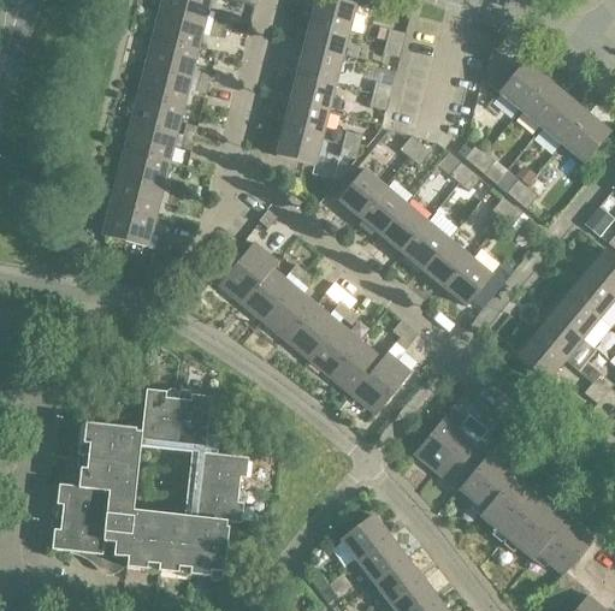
[(161,0),(160,7),(207,18),(211,0),(161,0)]
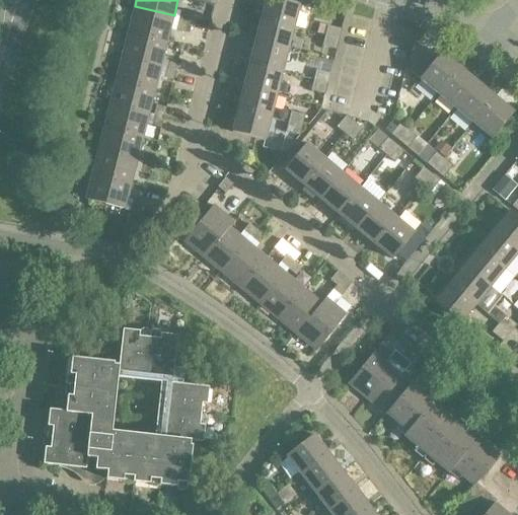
[(300,1),(296,0),(266,0),(262,15),(295,24),(300,1)]
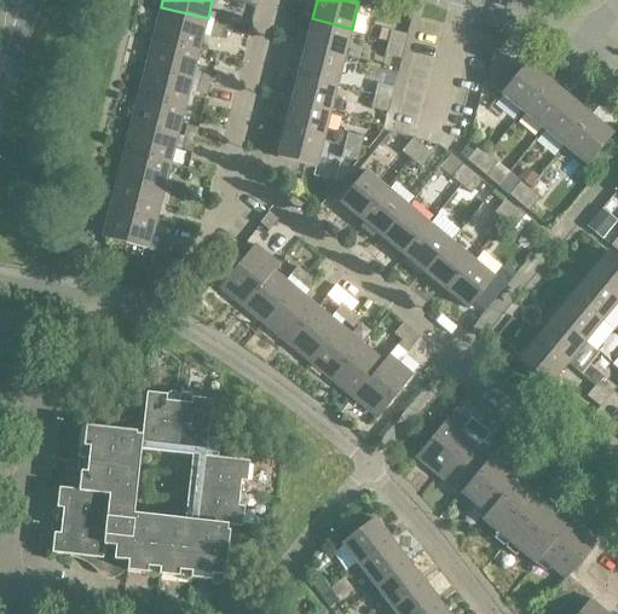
[(154,35),(201,47),(208,18),(161,7),(154,35)]
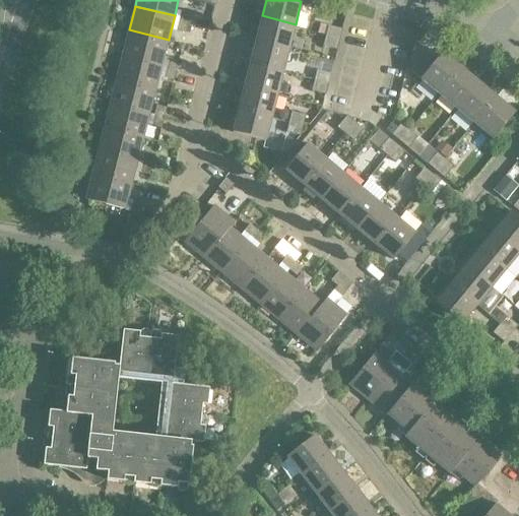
[(180,18),(189,20),(192,11),(182,8),(180,18)]
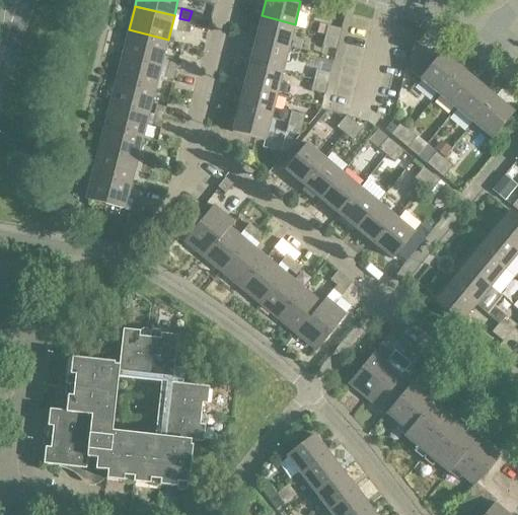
[(295,24),(262,15),(256,39),(289,47),(295,24)]
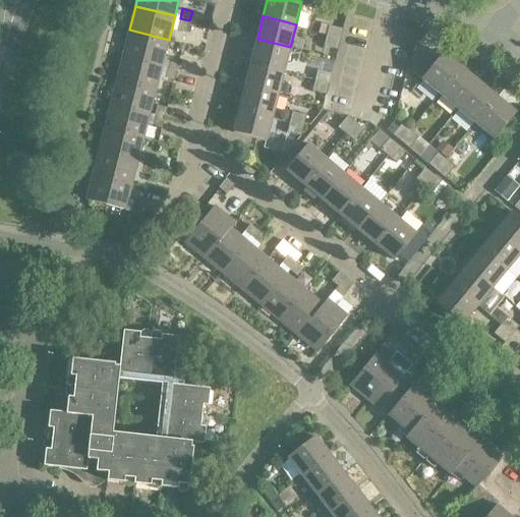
[(180,18),(178,27),(187,31),(189,20),(180,18)]
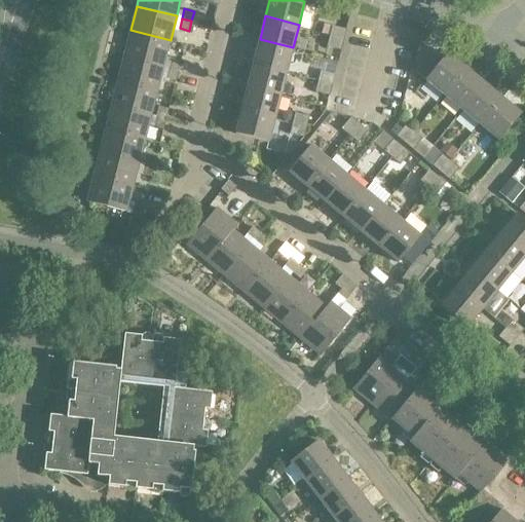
[(333,23),(331,33),(344,37),(347,27),(333,23)]
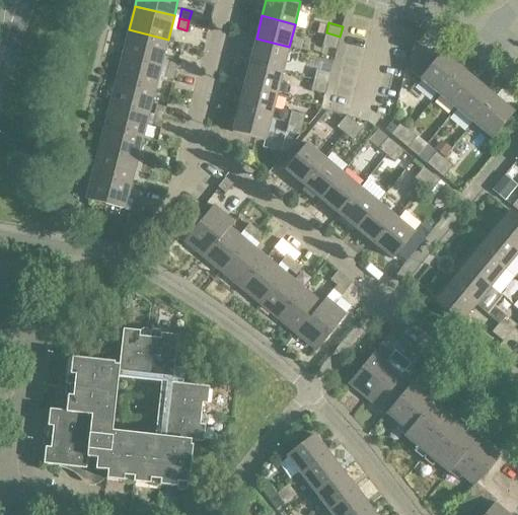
[(123,54),(162,63),(168,40),(129,29),(123,54)]
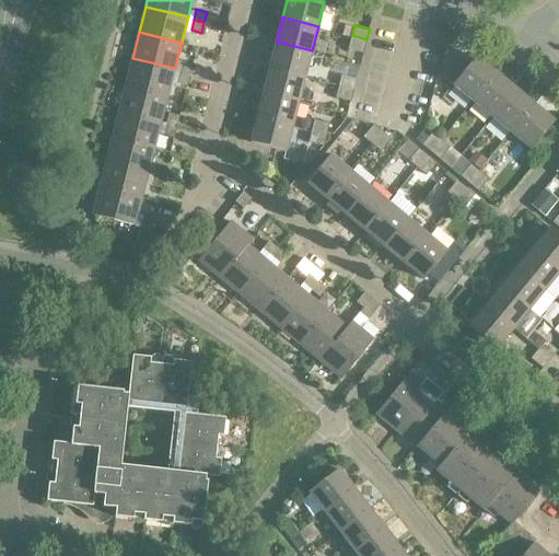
[(367,39),(352,35),(349,46),(364,50),(367,39)]
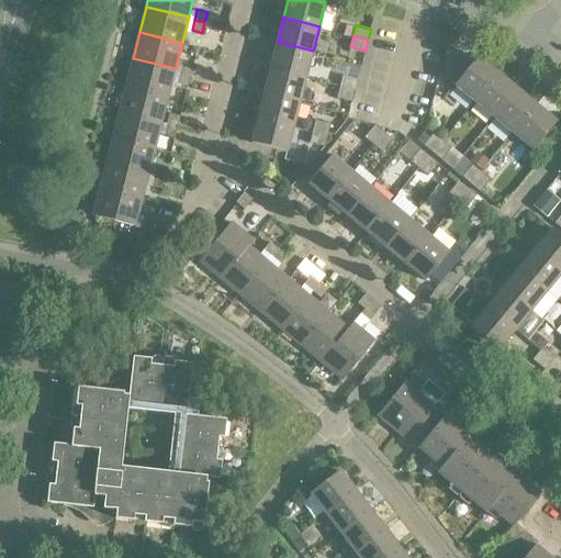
[(313,51),(278,42),(271,66),(306,75),(313,51)]
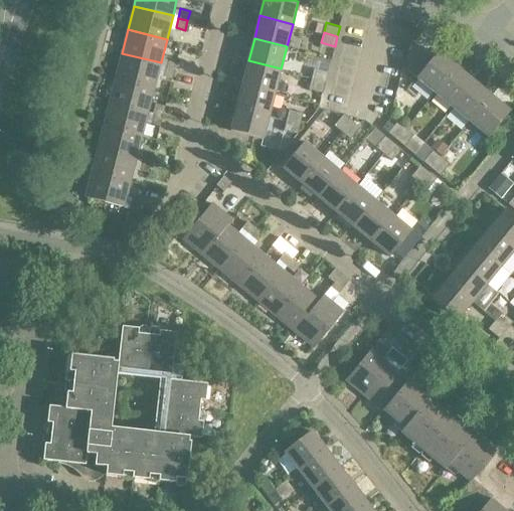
[(436,91),(457,64),(439,49),(417,75),(436,91)]
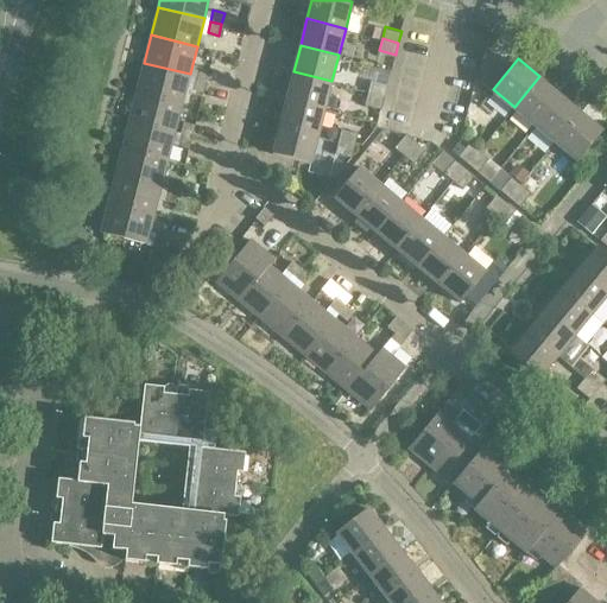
[(137,90),(183,102),(190,74),(144,63),(137,90)]
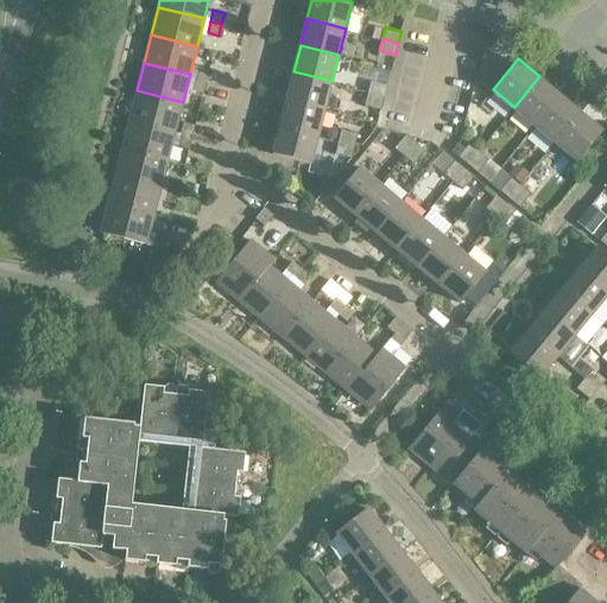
[(196,76),(208,80),(210,68),(198,65),(196,76)]
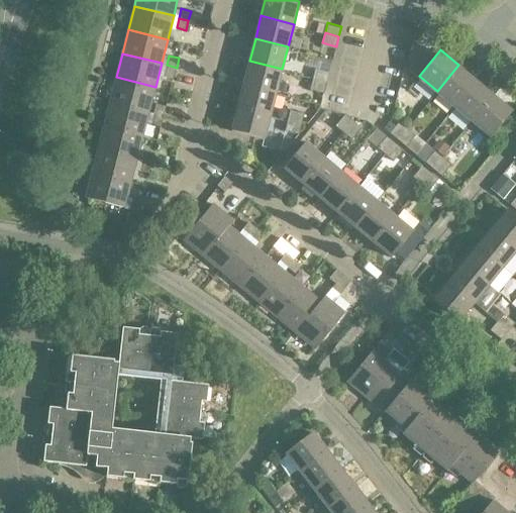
[(282,69),(249,61),(243,84),(277,92),(282,69)]
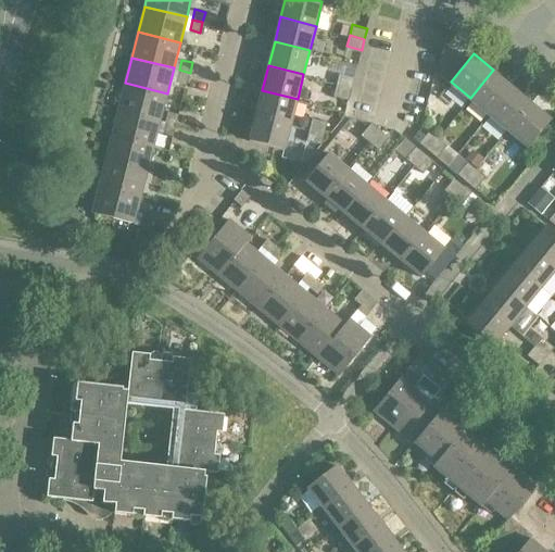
[(190,73),(179,70),(177,80),(187,83),(190,73)]
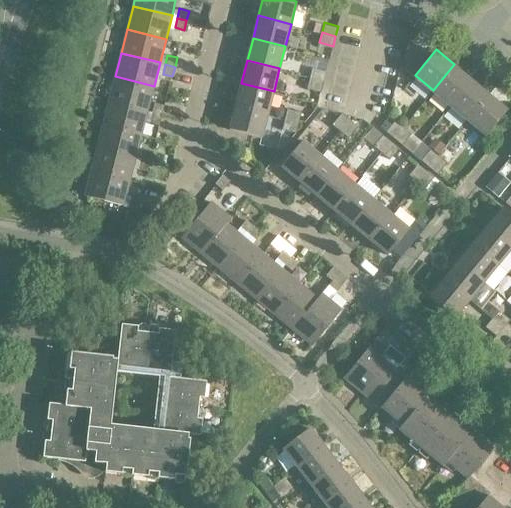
[(451,104),(472,78),(454,64),(433,90),(451,104)]
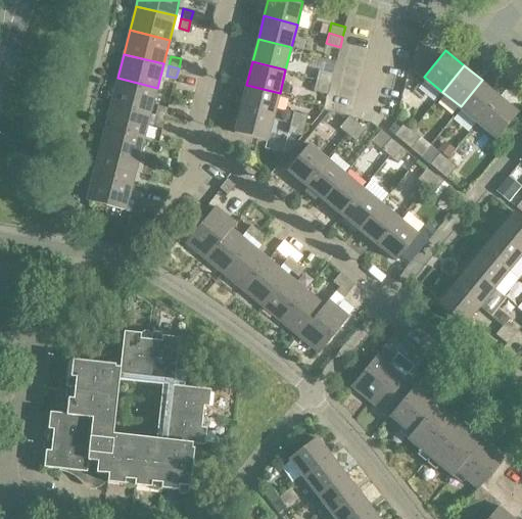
[(320,68),(318,79),(331,82),(334,72),(320,68)]
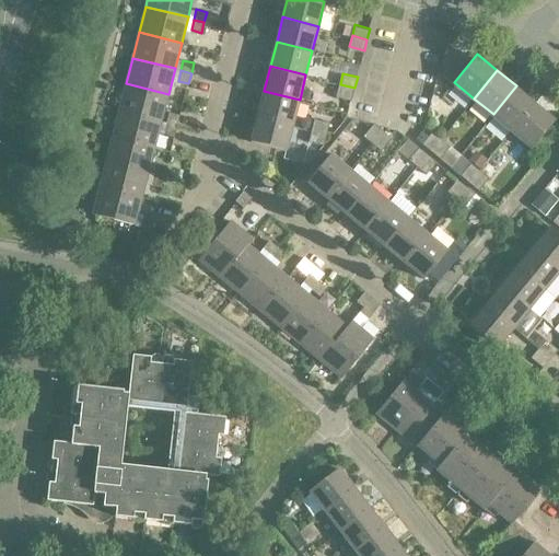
[(119,109),(162,119),(169,94),(126,83),(119,109)]
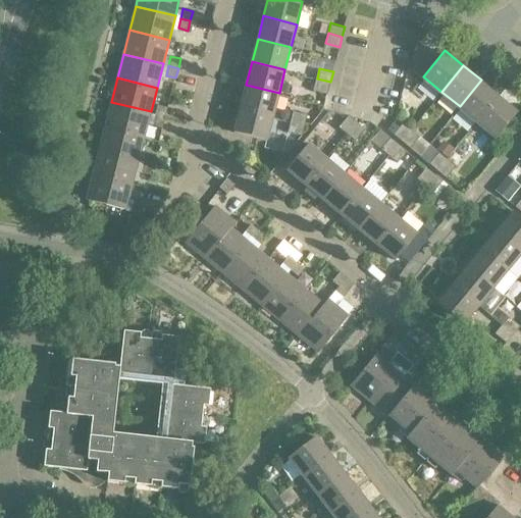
[(330,82),(317,79),(314,89),(328,92),(330,82)]
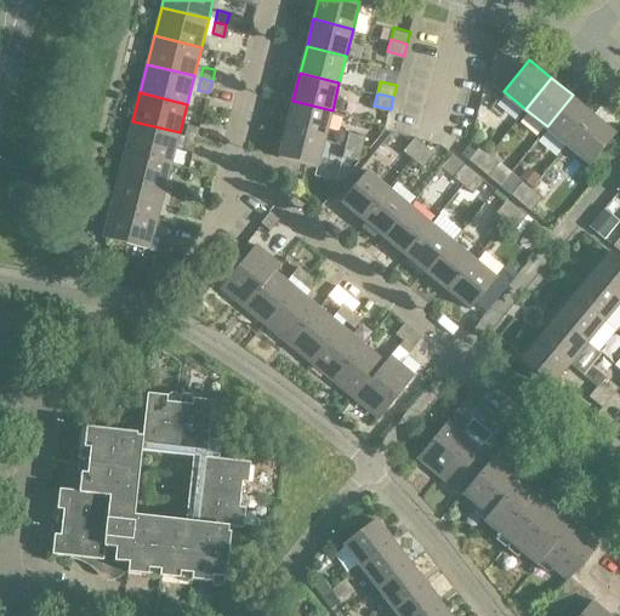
[(568,144),(593,113),(573,95),(547,126),(568,144)]
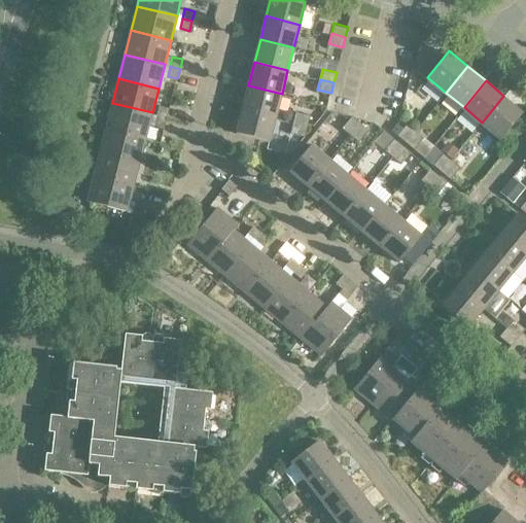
[(282,94),(248,85),(243,108),(276,116),(282,94)]
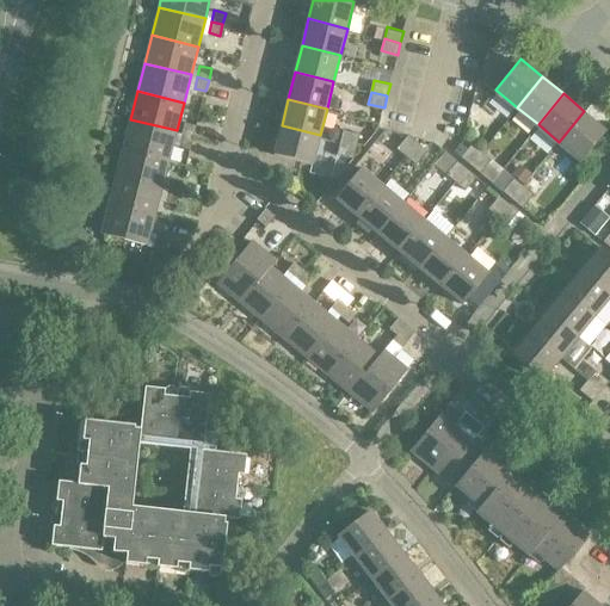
[(584,111),(559,142),(580,160),(605,129),(584,111)]
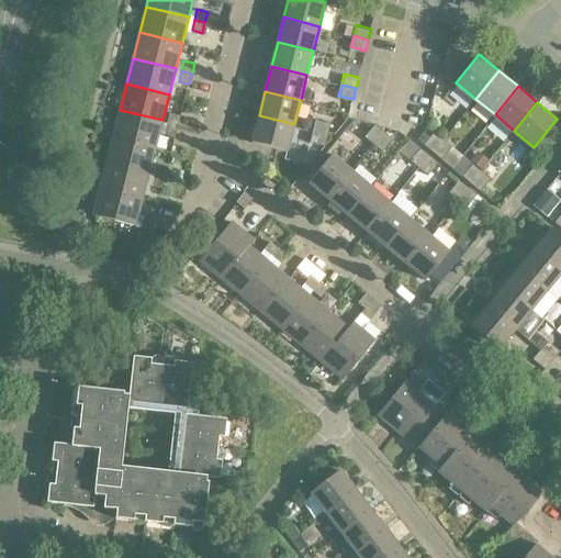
[(113,135),(156,146),(163,120),(120,110),(113,135)]
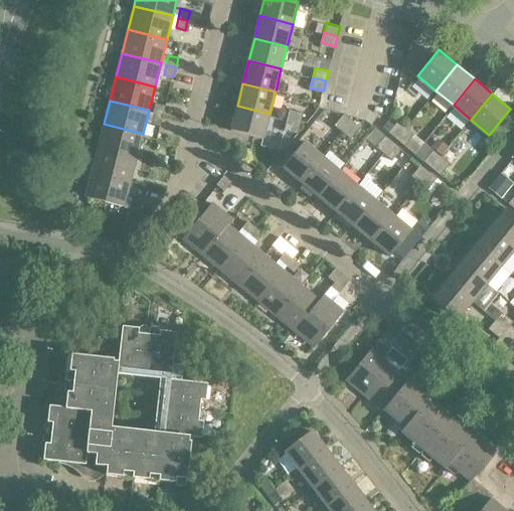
[(154,112),(164,114),(166,105),(157,103),(154,112)]
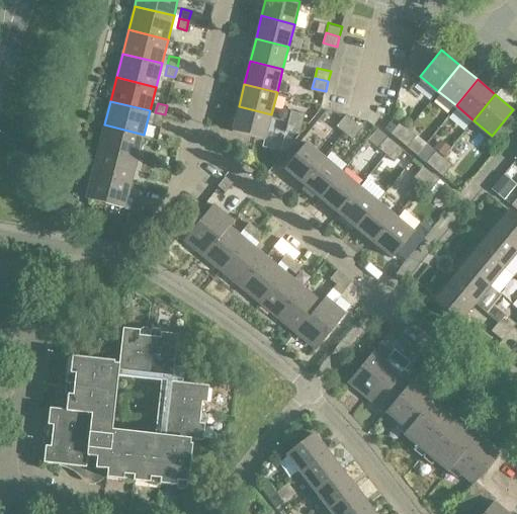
[(271,114),(239,106),(233,129),(265,138),(271,114)]
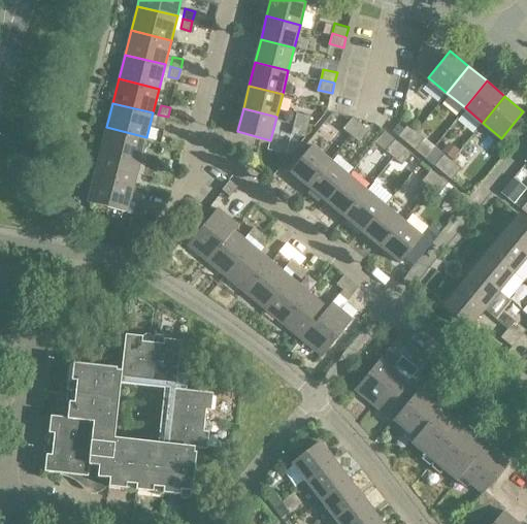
[(297,110),(295,121),(309,124),(311,113),(297,110)]
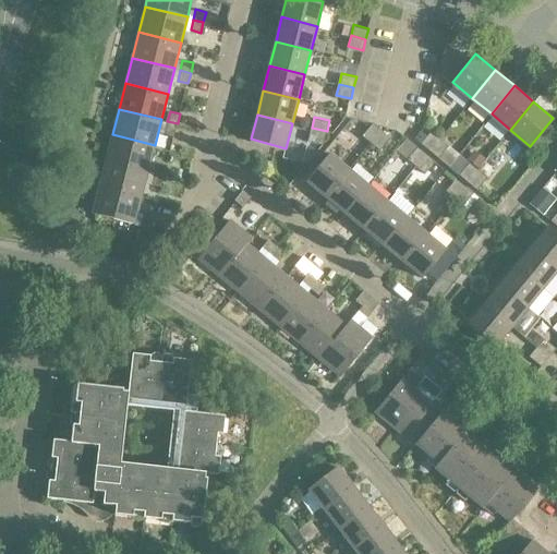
[(178,123),(167,121),(165,131),(174,134),(178,123)]
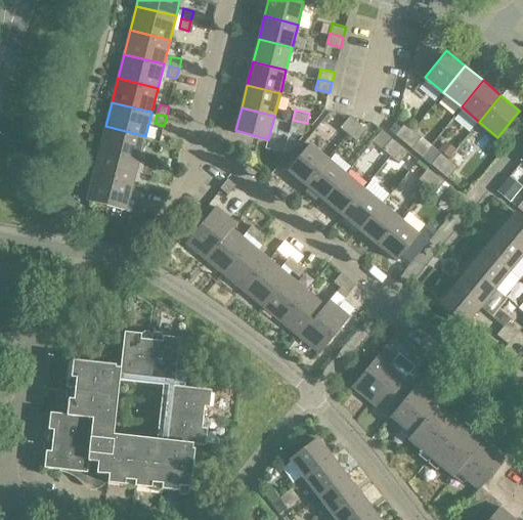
[(350,132),(359,121),(351,114),(342,125),(350,132)]
